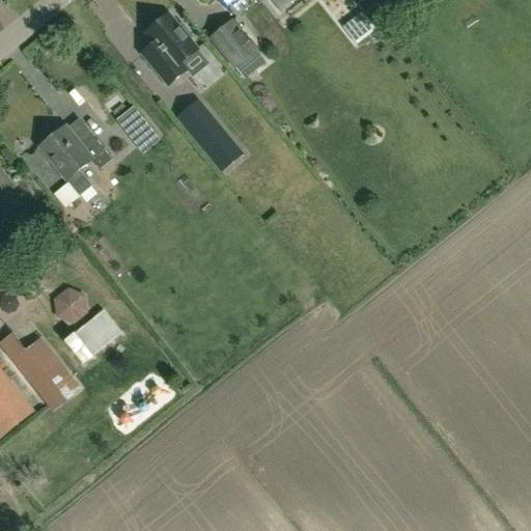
[(221,0),(226,7),(234,0),(274,0),(282,10),(295,0),(221,0)]
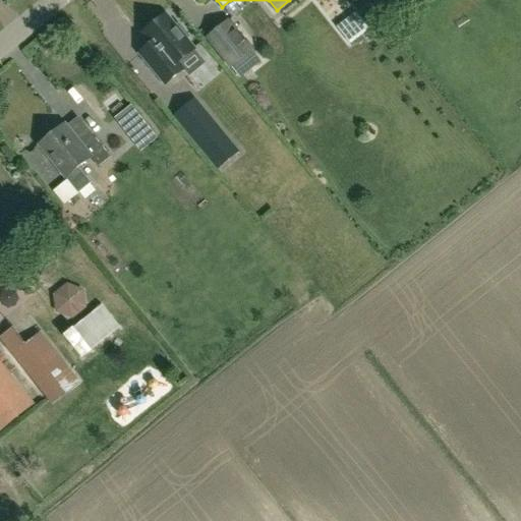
[(139,54),(145,60),(165,84),(183,69),(178,63),(194,50),(186,40),(189,37),(179,24),(175,26),(166,15),(142,35),(151,45),(139,54)]
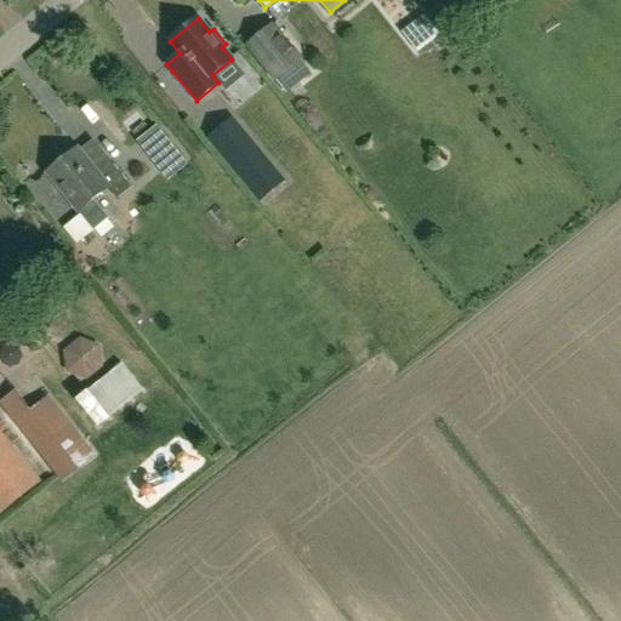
[(300,60),(272,27),(248,46),(275,80),(300,60)]
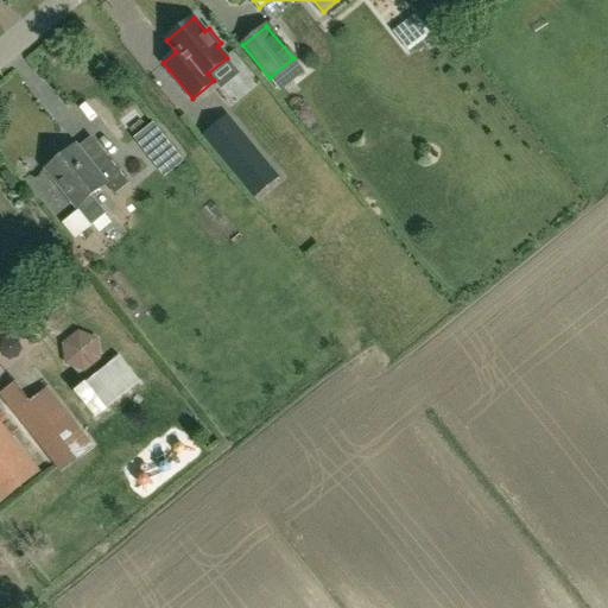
[(204,135),(225,159),(254,196),(277,178),(246,141),(227,118),(204,135)]
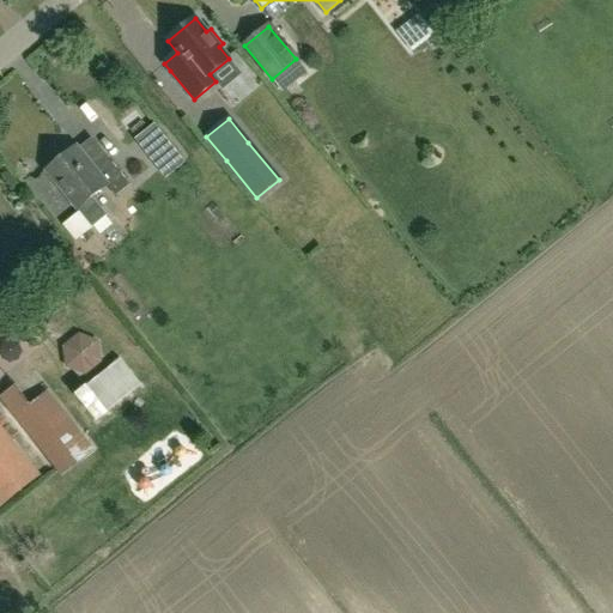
[(174,151),(163,138),(155,126),(137,140),(145,152),(156,165),(174,151)]
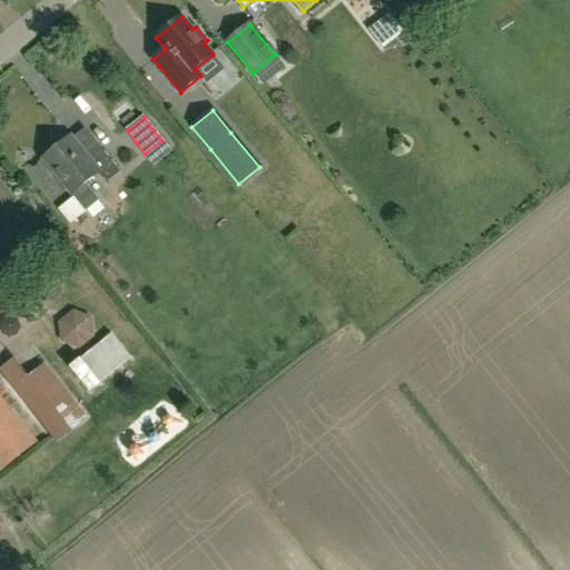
[(100,200),(87,184),(101,173),(109,183),(121,172),(101,147),(89,157),(72,137),(45,159),(76,198),(61,210),(72,224),(100,200)]
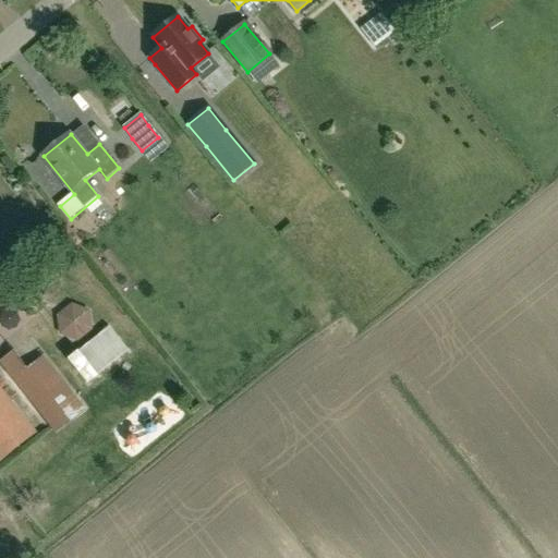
[(82,243),(67,226),(37,250),(51,267),(82,243)]
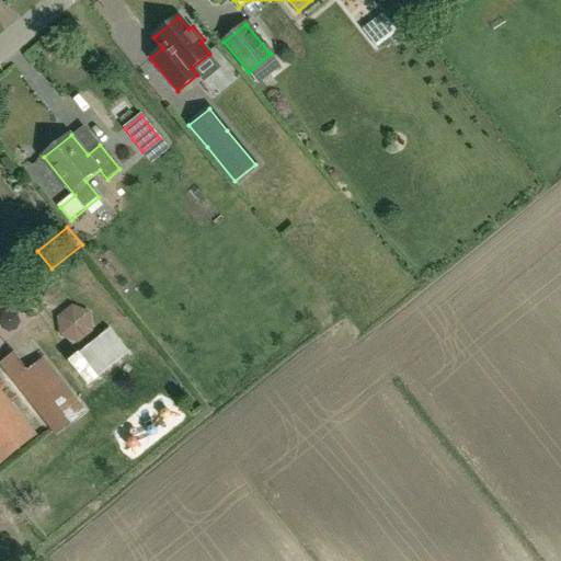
[(0,308),(11,299),(0,285),(0,308)]
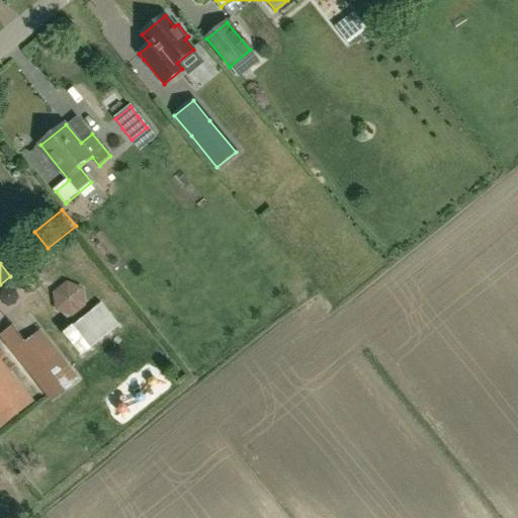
[(13,326),(11,327),(0,335),(0,338),(51,403),(79,381),(39,330),(25,342),(13,326)]
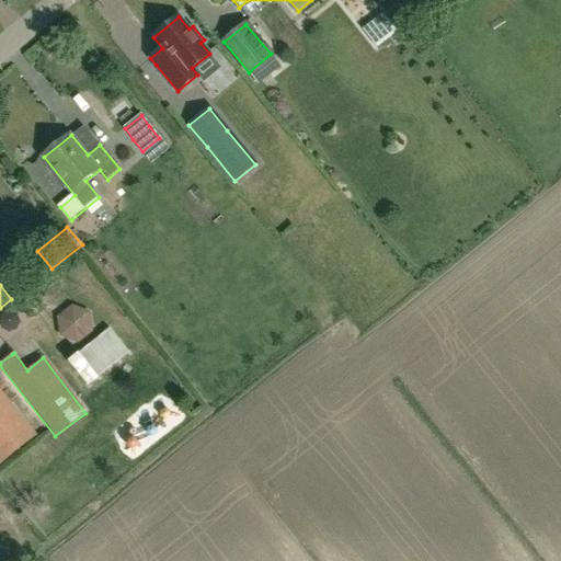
[(0,462),(1,464),(37,435),(0,388),(0,462)]
